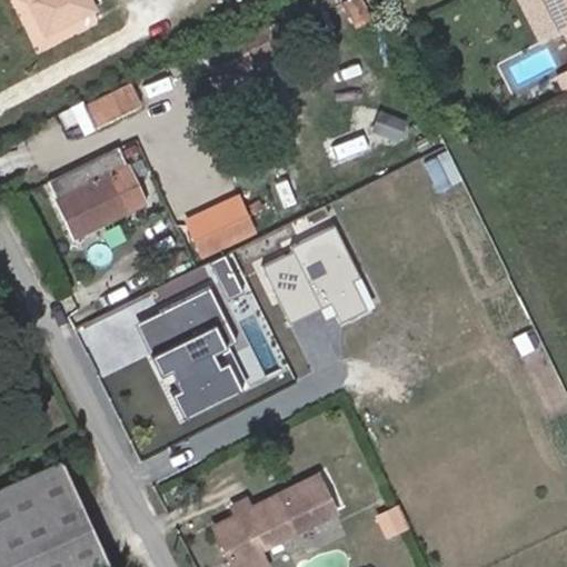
[(95,10),(89,0),(29,0),(47,35),(95,10)]
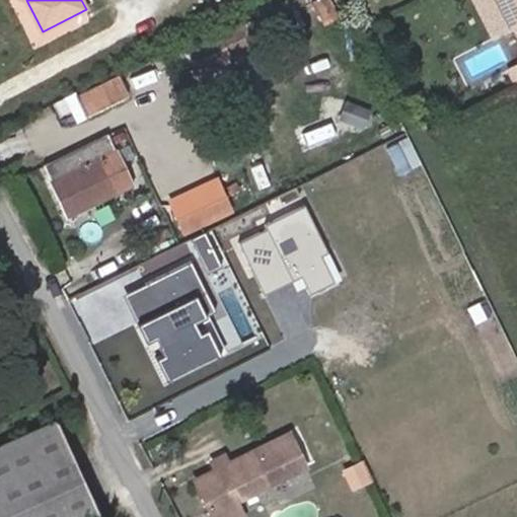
[(511,30),(495,0),(474,0),(496,38),(511,30)]
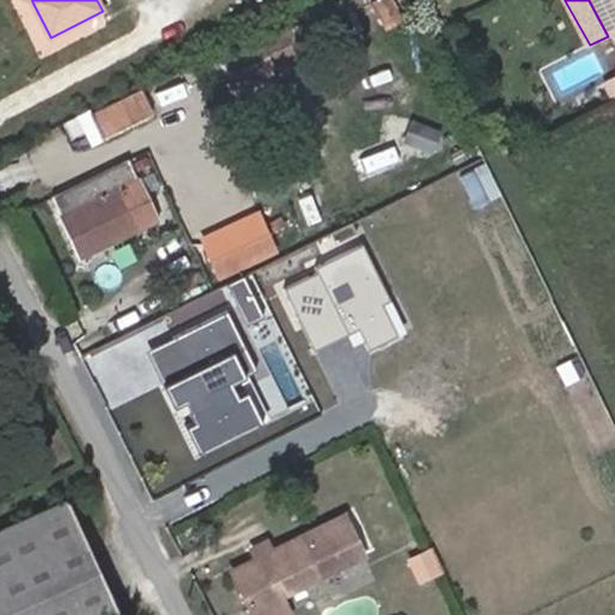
[(614,0),(589,0),(608,36),(613,34),(614,37),(614,0)]
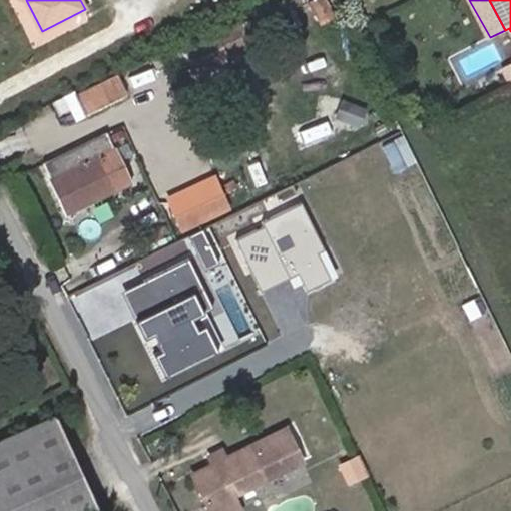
[(205,53),(201,45),(190,50),(193,58),(205,53)]
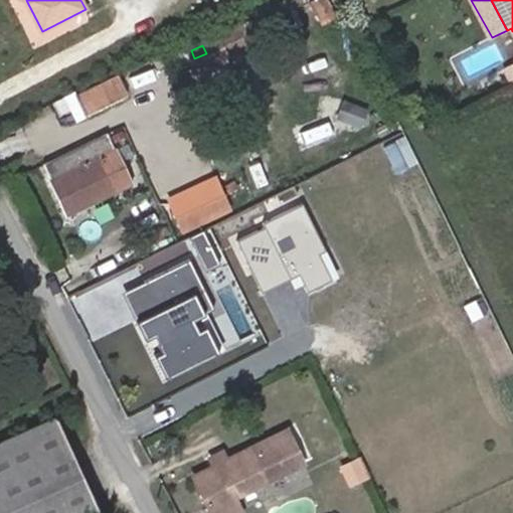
[(130,99),(119,75),(76,97),(88,119),(130,99)]
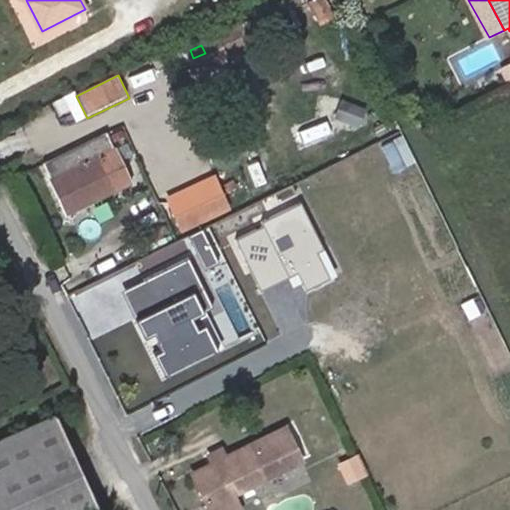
[(132,184),(114,148),(113,148),(107,133),(43,164),(51,179),(50,179),(68,215),(132,184)]
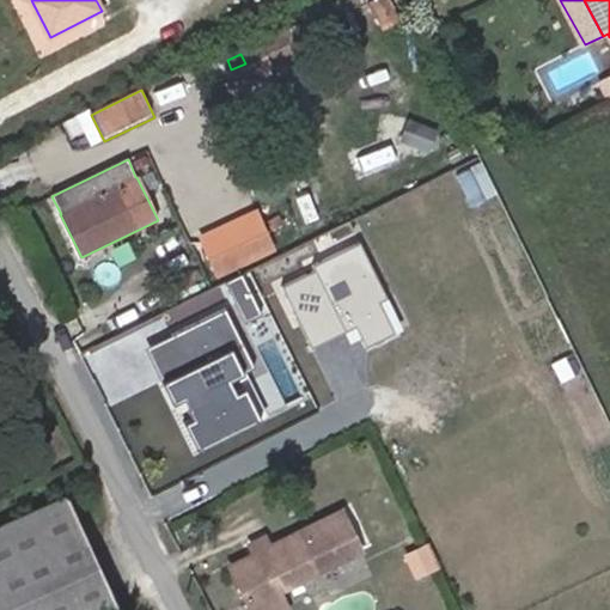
[(261,206),(200,235),(220,278),(281,248),(261,206)]
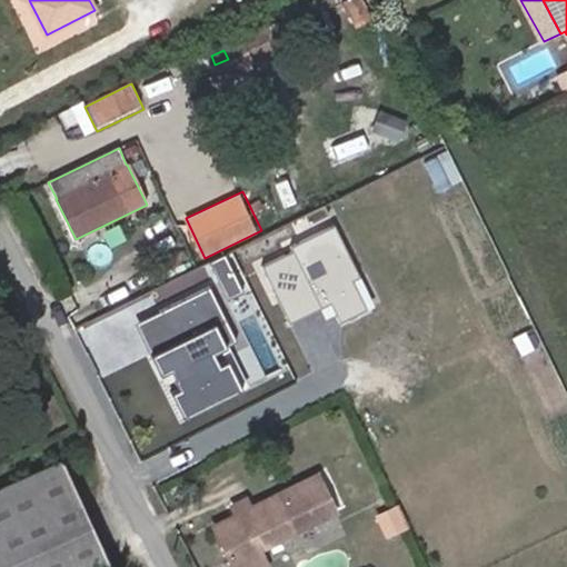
[(344,228),(266,257),(290,319),(338,301),(345,317),(374,306),(344,228)]
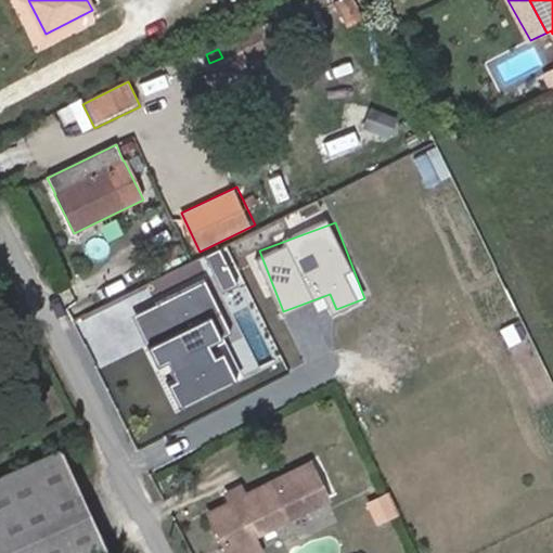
[(134,317),(183,407),(271,359),(257,333),(241,342),(206,278),(134,317)]
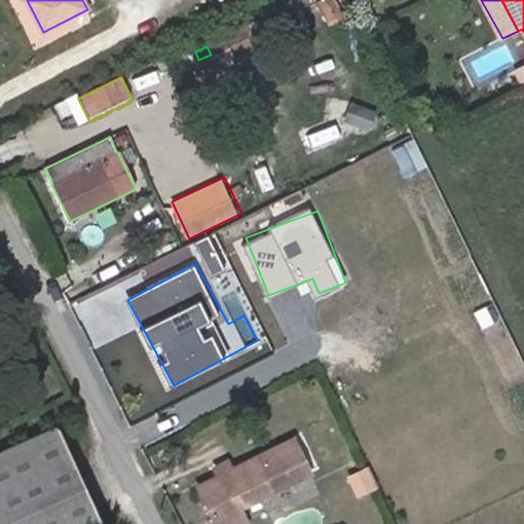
[(102,523),(59,427),(0,454),(0,523),(102,523)]
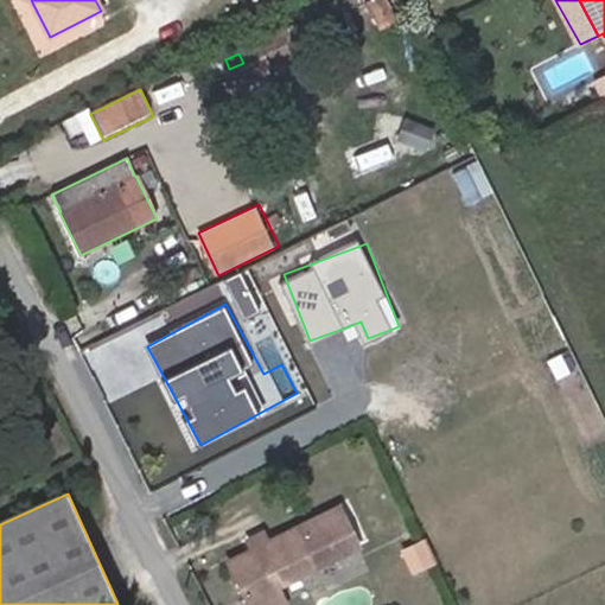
[(274,587),(358,545),(342,509),(269,546),(254,553),(230,565),(249,604),(284,604),(274,587)]
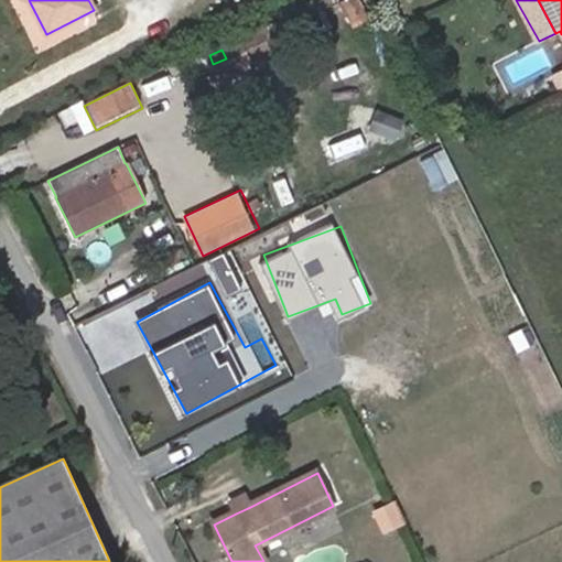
[(250,507),(245,496),(230,503),(236,514),(250,507)]
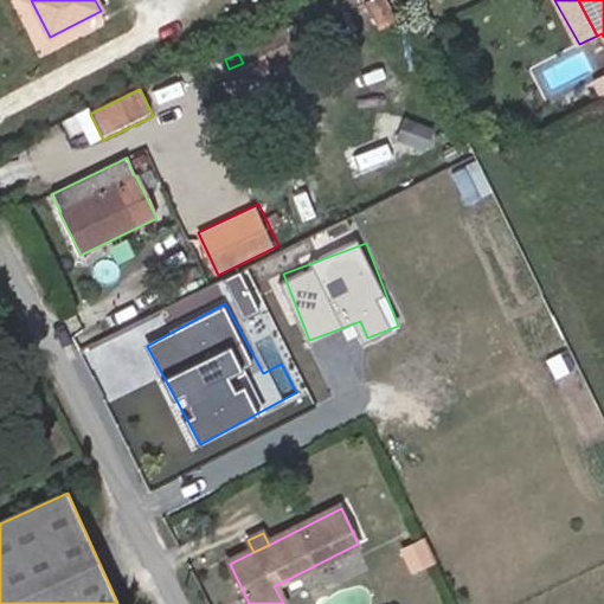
[(432,561),(422,540),(404,548),(415,570),(432,561)]
